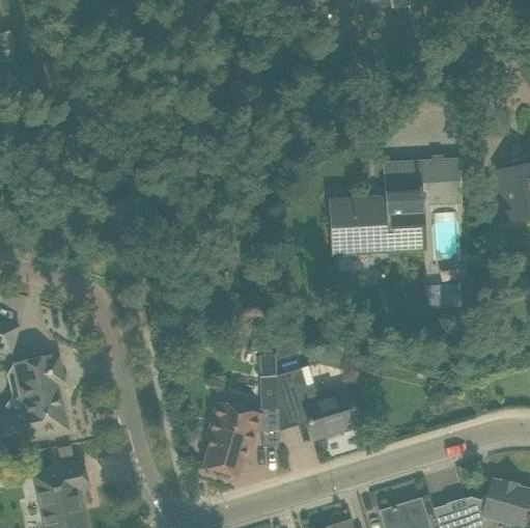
[(335,0),(338,14),(355,10),(353,0),(368,0),(370,7),(391,3),(392,6),(393,6),(392,3),(406,0),(335,0)]
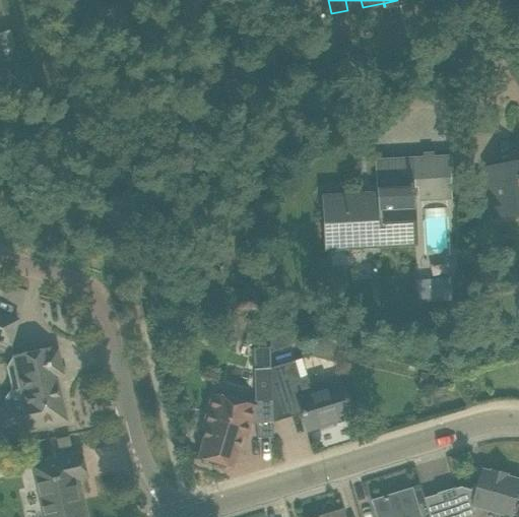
[(10,27),(0,30),(0,47),(14,44),(10,27)]
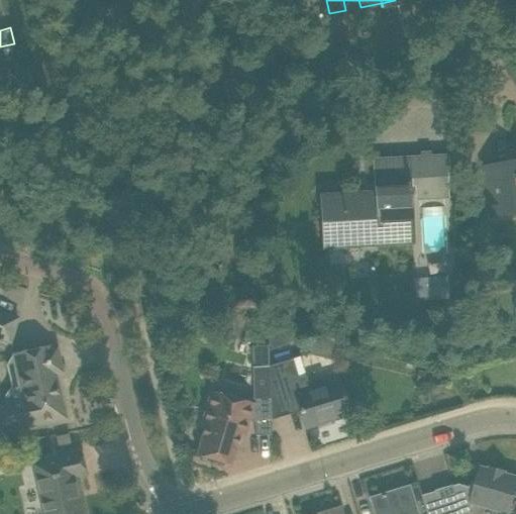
[(415,197),(449,196),(447,153),(375,158),(377,191),(321,193),(323,247),(415,242),(412,183),(415,182),(415,197)]
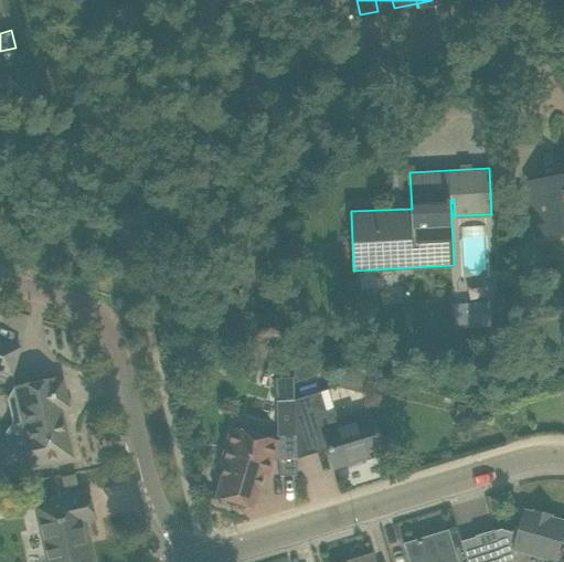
[(563,182),(562,175),(529,181),(539,234),(563,229),(563,182)]
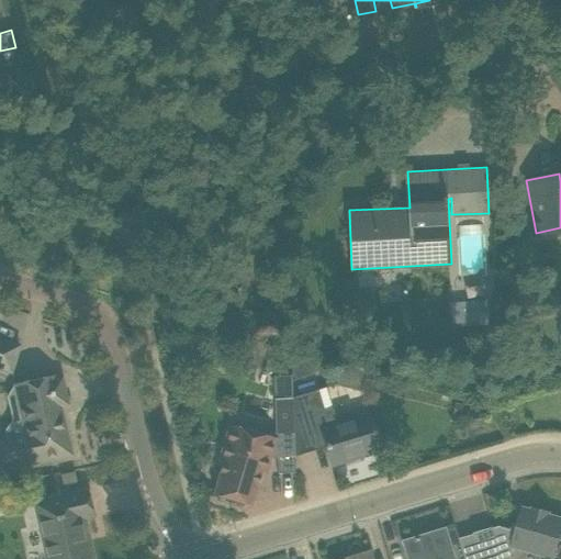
[(490,297),(452,298),(453,320),(490,319),(490,297)]
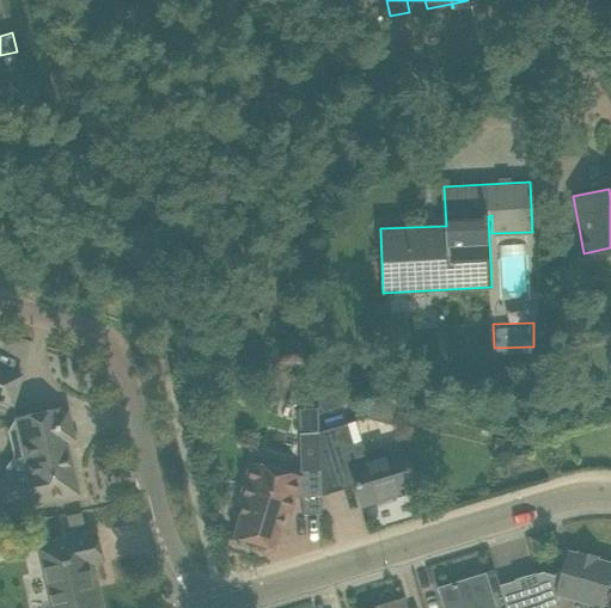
[(0,367),(0,388),(16,393),(22,374),(0,367)]
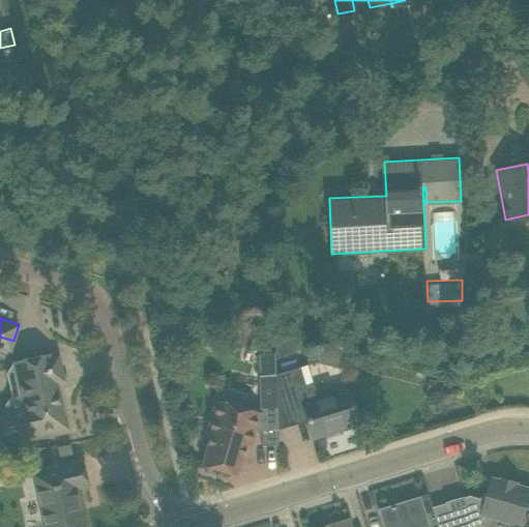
[(258,351),(260,372),(276,370),(274,350),(258,351)]
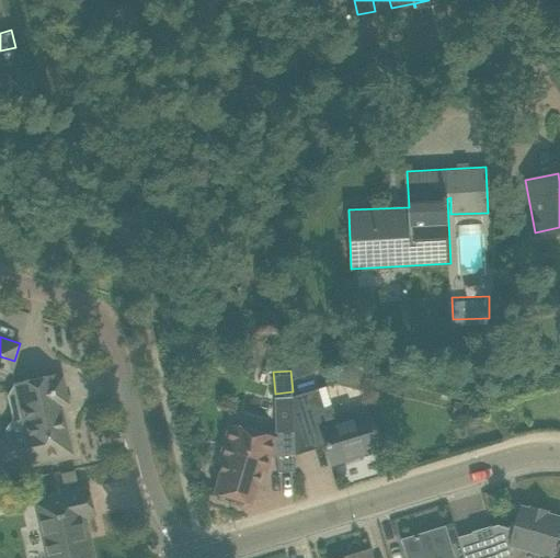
[(0,433),(0,467),(71,452),(59,403),(68,401),(61,375),(55,376),(54,373),(13,383),(24,429),(0,433)]
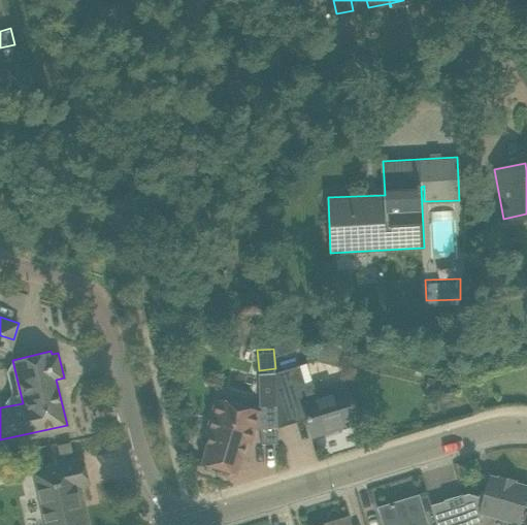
[(280,370),(293,417),(305,413),(311,433),(357,420),(348,388),(318,397),(313,382),(305,384),(299,364),(280,370)]
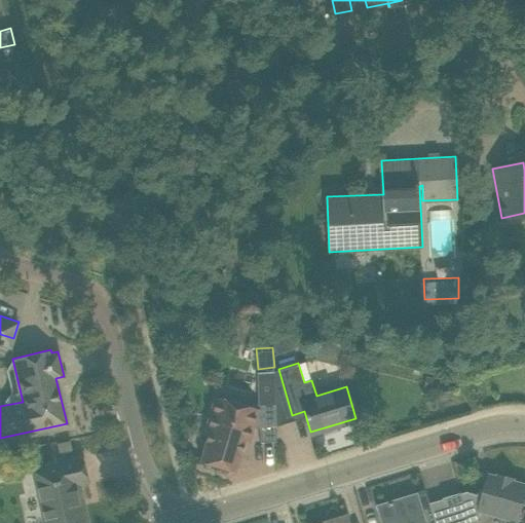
[(426,374),(423,387),(430,388),(433,376),(426,374)]
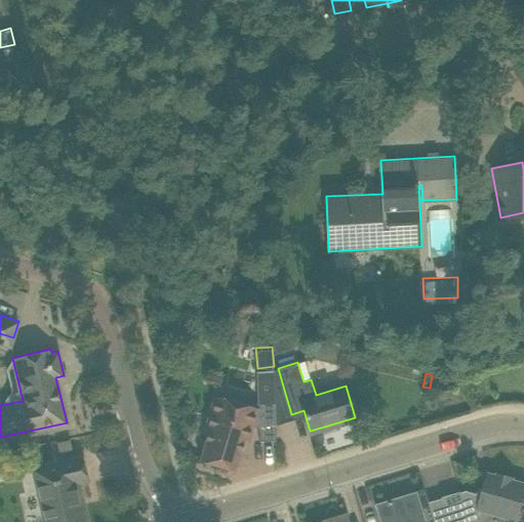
[(200,459),(235,470),(244,439),(248,440),(253,425),(259,427),(259,440),(276,439),(275,401),(256,402),(217,390),(216,395),(214,394),(205,427),(209,428),(200,459)]
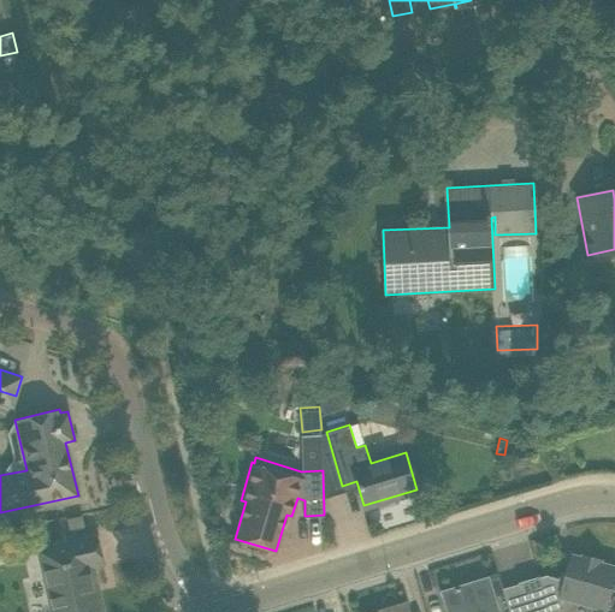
[(82,515),(67,517),(70,530),(84,527),(82,515)]
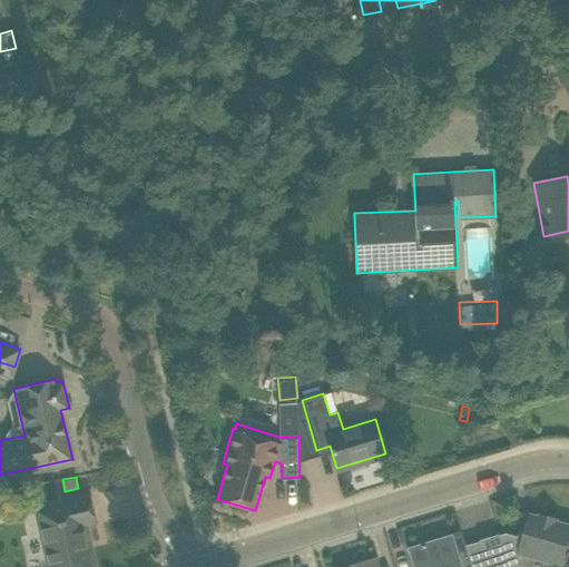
[(81,525),(95,521),(89,495),(35,507),(48,566),(95,566),(94,560),(90,561),(88,551),(87,551),(81,525)]
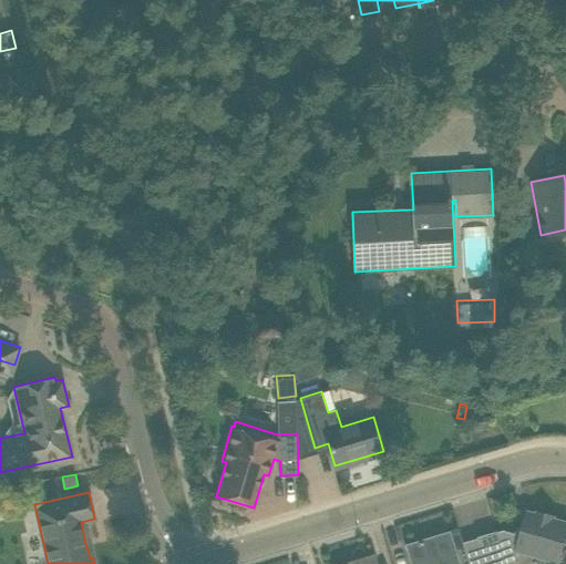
[(558,561),(565,532),(565,520),(554,518),(555,515),(537,511),(537,512),(530,510),(525,527),(518,525),(516,532),(505,529),(497,531),(496,529),(476,535),(484,563),(510,563),(516,563),(520,550),(558,561)]
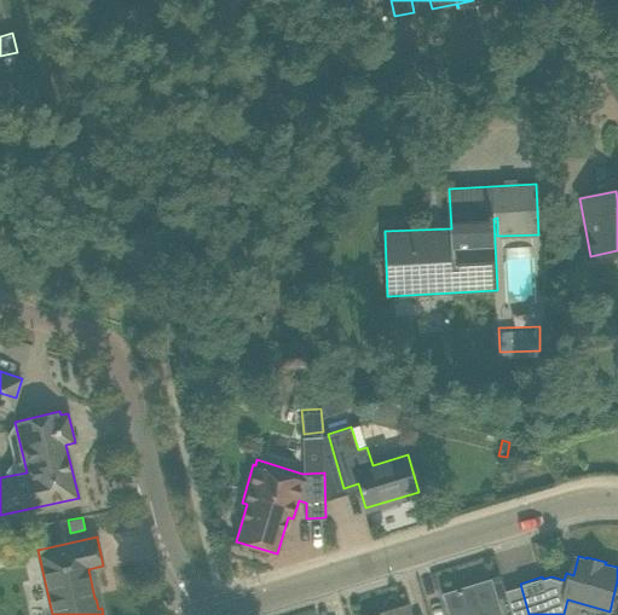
[(502,614),(498,601),(491,578),(443,592),(449,614),(502,614)]
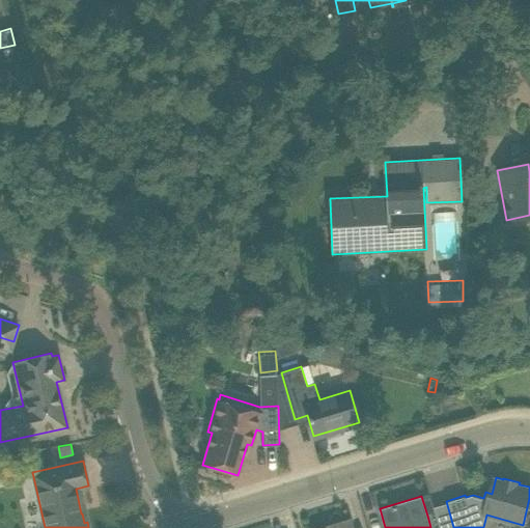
[(313,527),(354,527),(351,517),(313,527)]
